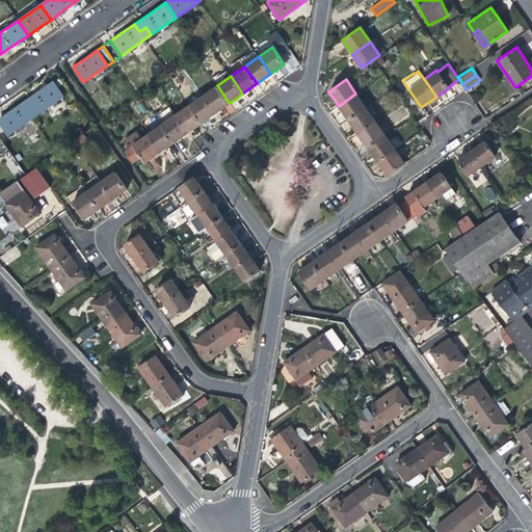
[(40,90),(27,99),(32,106),(26,110),(31,118),(63,96),(53,80),(40,90)]
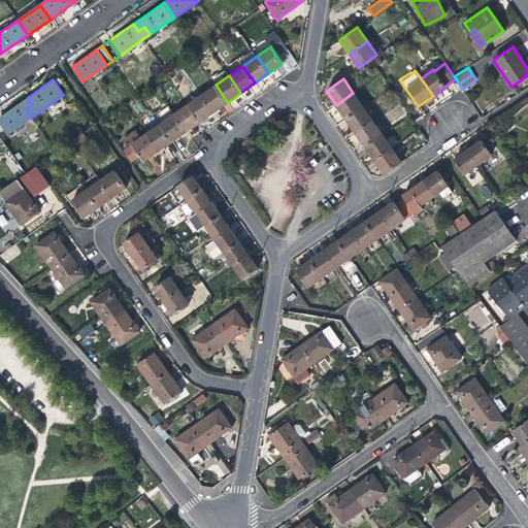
[(220,107),(227,102),(216,85),(200,95),(212,112),(220,107)]
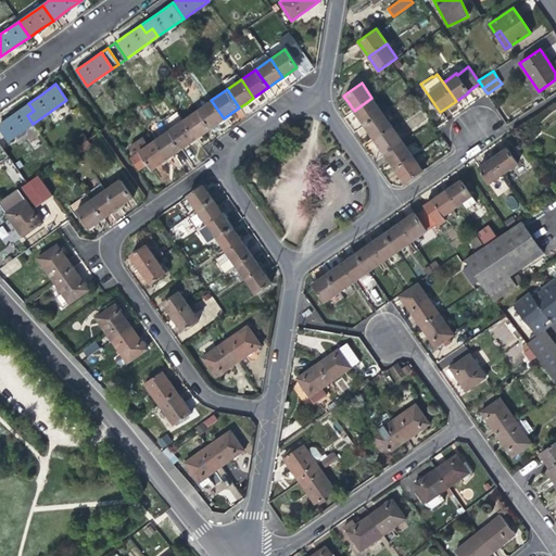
[(359,118),(364,125),(382,112),(371,98),(354,111),(359,118)]
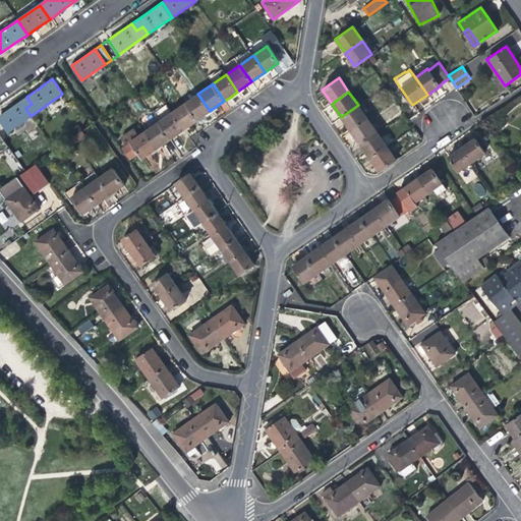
[(204,116),(210,111),(197,94),(184,104),(196,120),(204,116)]
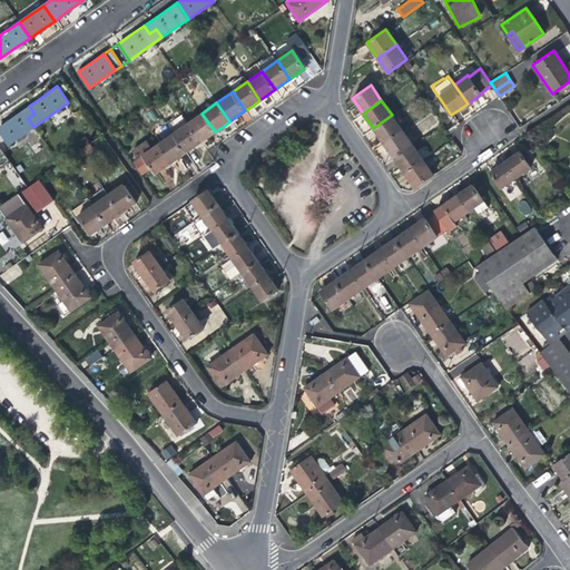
[(0,133),(8,145),(33,127),(28,118),(35,114),(29,106),(13,117),(0,126),(0,133)]
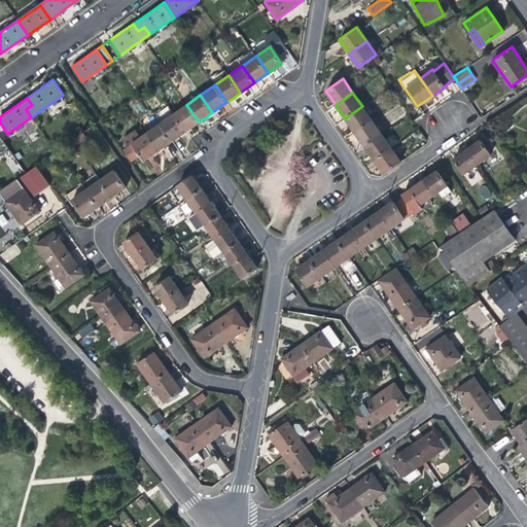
[(192,126),(199,121),(186,105),(173,114),(185,132),(192,126)]
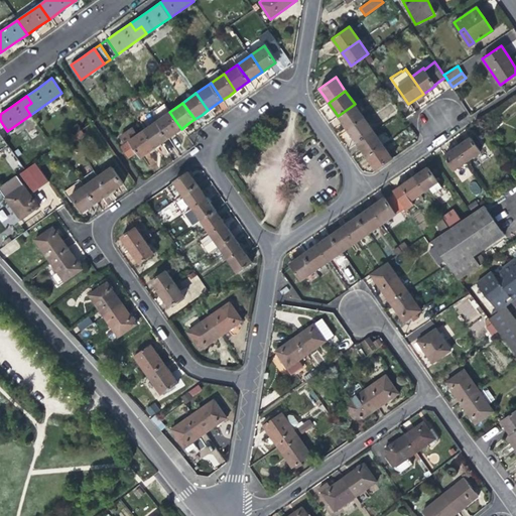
[(149,111),(156,121),(169,112),(163,104),(152,111),(151,109),(149,111)]
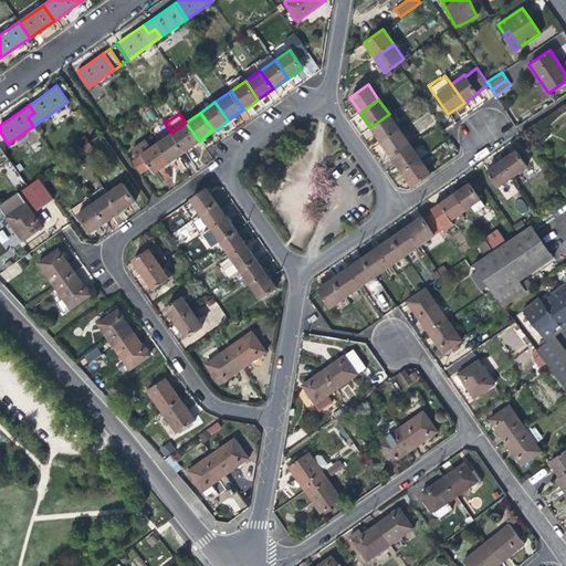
[(376,135),(381,143),(399,129),(389,114),(370,127),(376,135)]
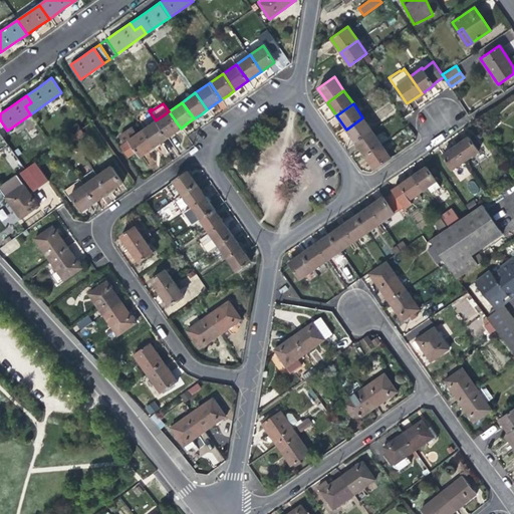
[(174,133),(181,129),(169,111),(156,120),(168,138),(174,133)]
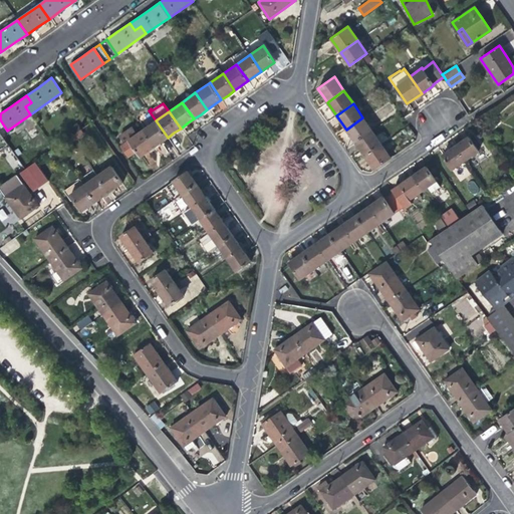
[(351,137),(355,143),(372,131),(362,117),(346,130),(351,137)]
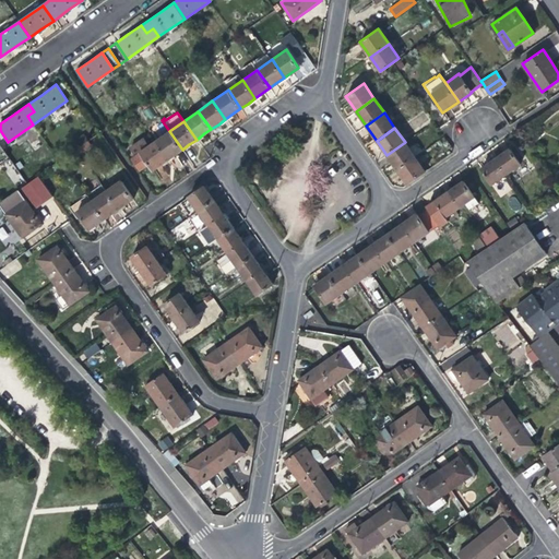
[(176,154),(182,150),(169,131),(155,141),(167,159),(176,154)]
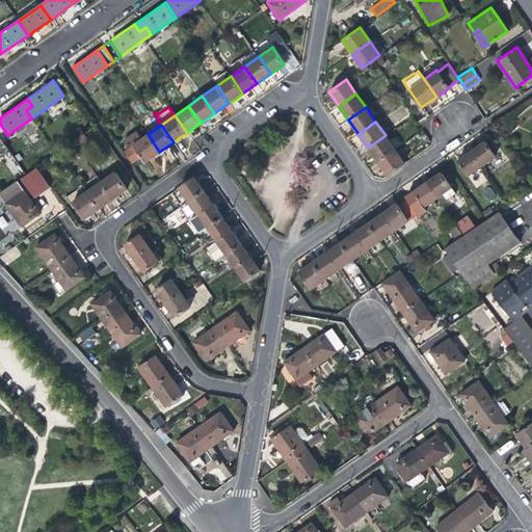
[(154,156),(159,152),(148,134),(142,138),(137,130),(125,139),(130,147),(127,149),(134,159),(140,155),(145,162),(154,156)]
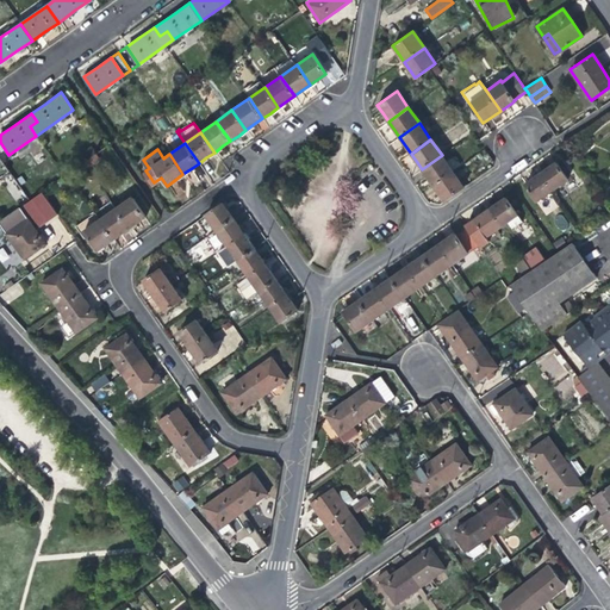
[(95,154),(83,162),(88,168),(99,160),(95,154)]
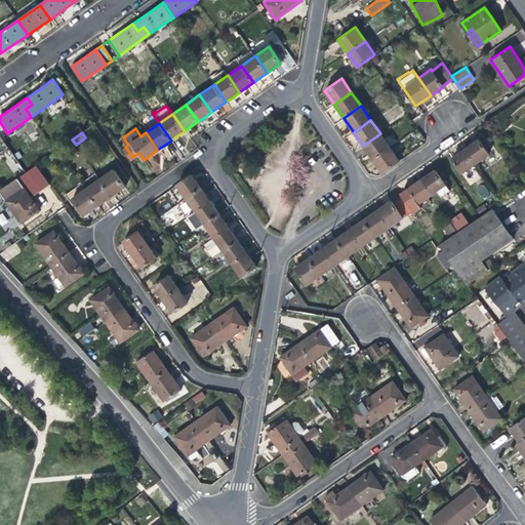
[(368,152),(373,160),(390,148),(380,133),(363,146),(368,152)]
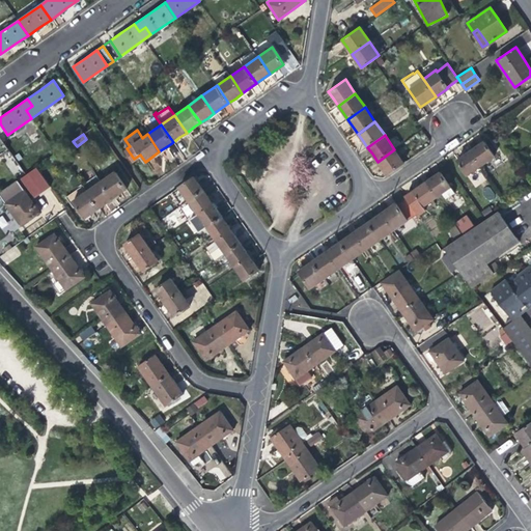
[(479,145),(471,150),(481,165),(495,156),(484,141),(479,145)]
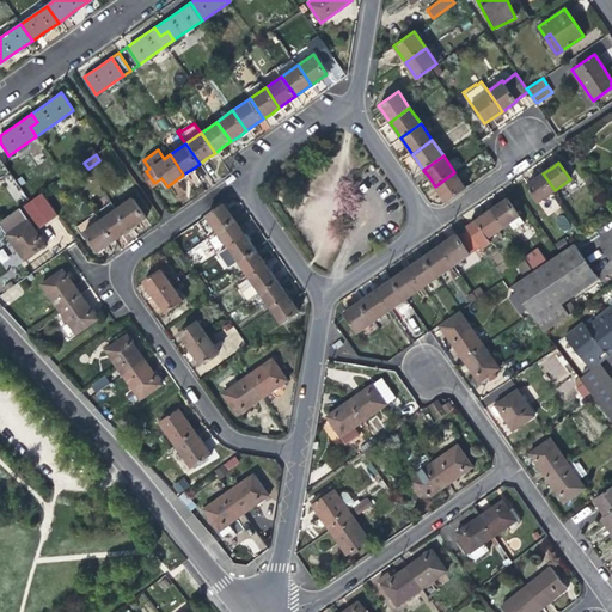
[(446,201),(465,188),(454,172),(435,187),(440,194),(446,201)]
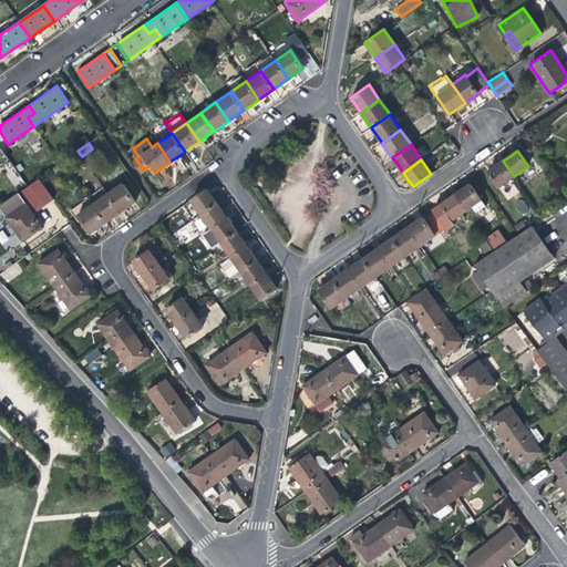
[(501,186),(514,176),(503,161),(497,165),(490,171),(501,186)]
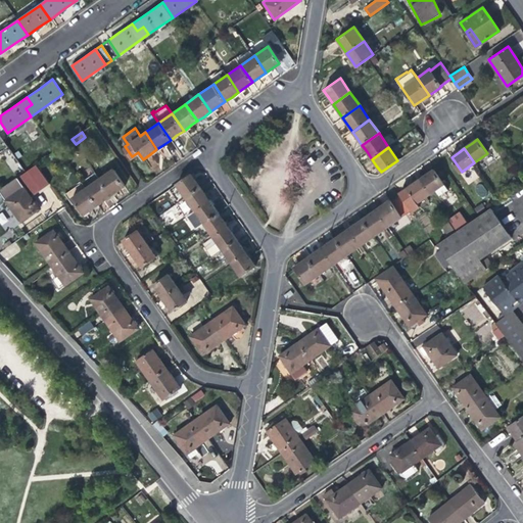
[(111,169),(98,178),(110,195),(117,190),(124,186),(111,169)]
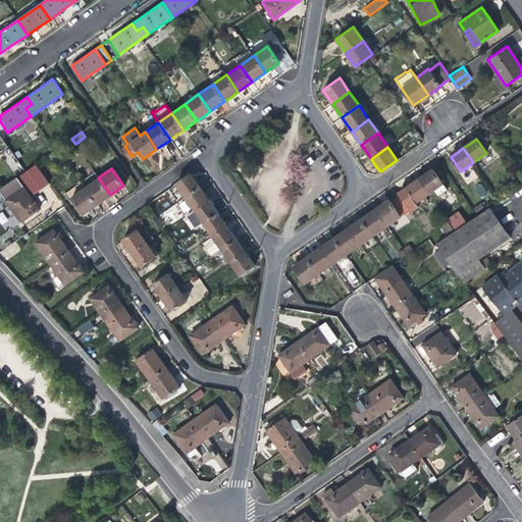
[(426,173),(419,178),(429,193),(434,189),(442,184),(437,176),(432,169),(426,173)]
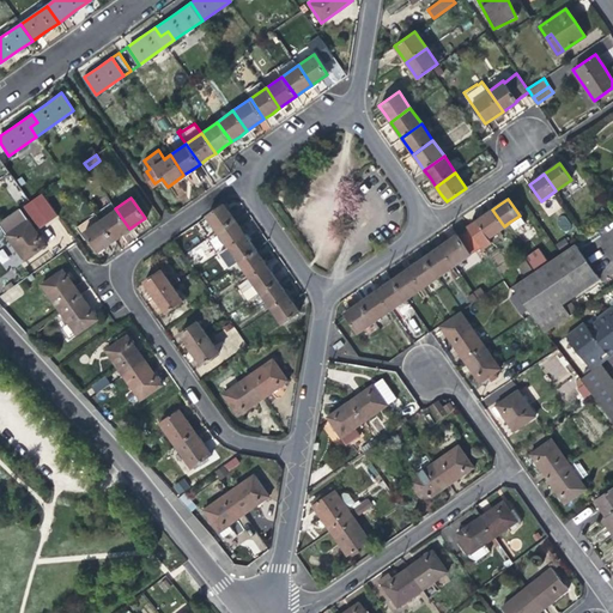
[(206,216),(217,231),(235,218),(230,211),(224,204),(206,216)]
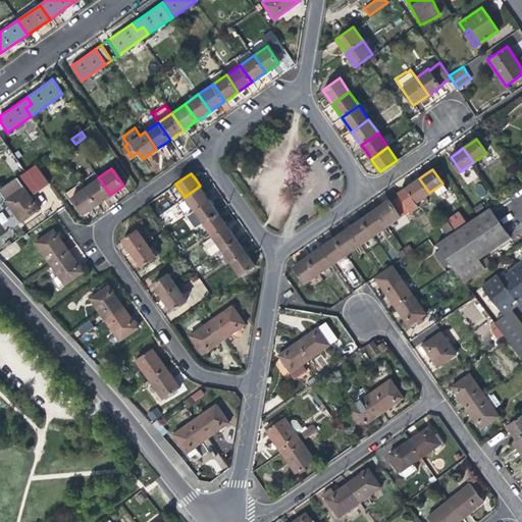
[(441,173),(437,176),(442,184),(444,183),(447,180),(441,173)]
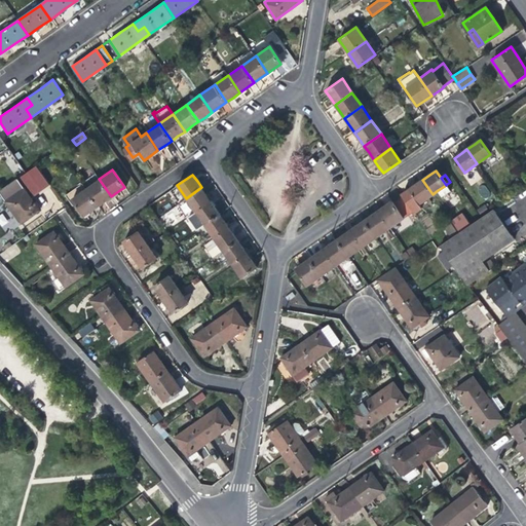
[(0,189),(0,194),(4,201),(24,188),(17,178),(0,189)]
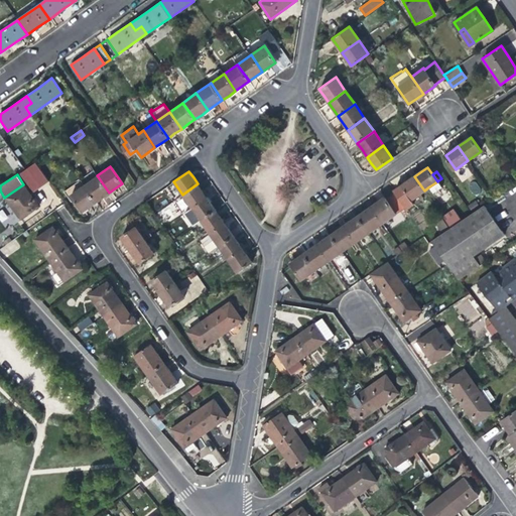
[(97,175),(84,185),(96,202),(103,197),(109,192),(97,175)]
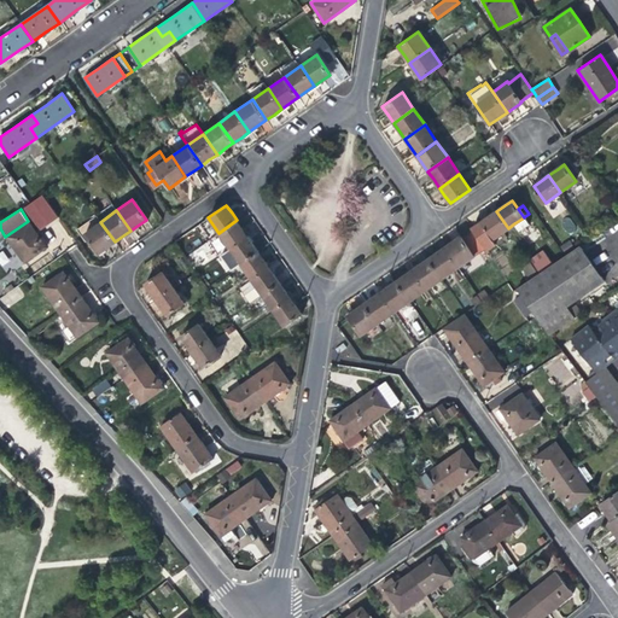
[(501,233),(508,228),(496,211),(484,220),(471,229),(473,232),(485,250),(496,244),(493,239),(501,233)]
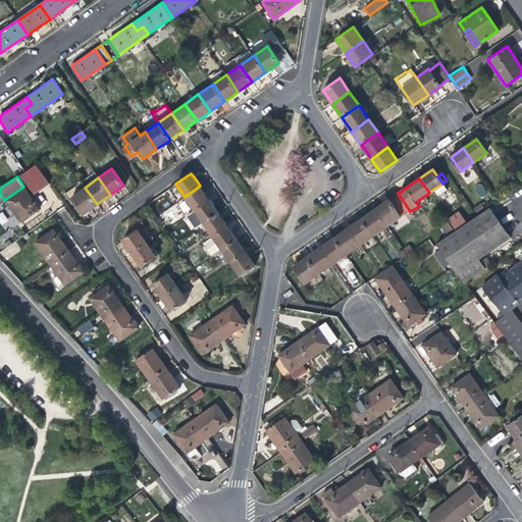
[(444,183),(442,184),(434,189),(438,195),(448,189),(444,183)]
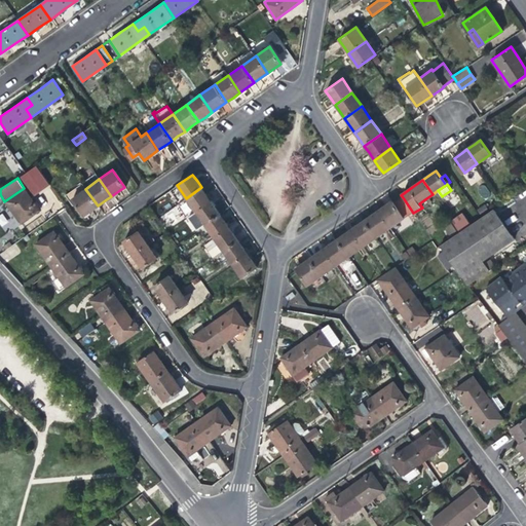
[(477,192),(487,199),(491,191),(482,185),(477,192)]
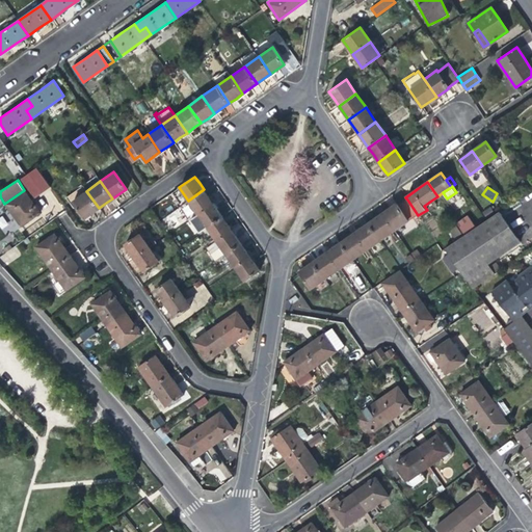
[(188,201),(196,213),(213,203),(208,195),(204,189),(188,201)]
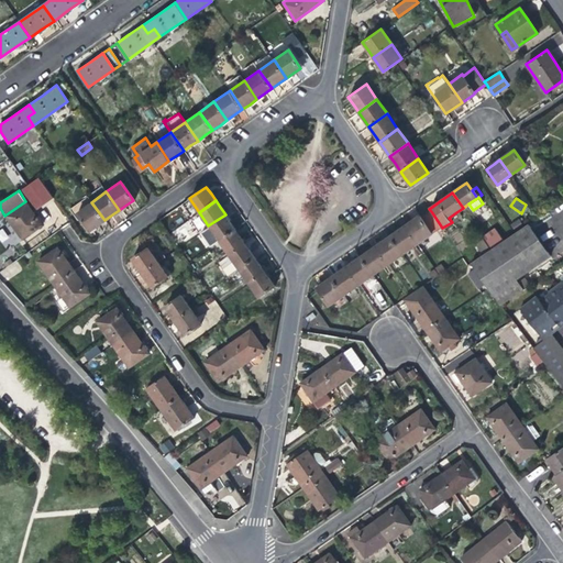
[(32,231),(42,224),(25,201),(4,216),(21,239),(32,231)]
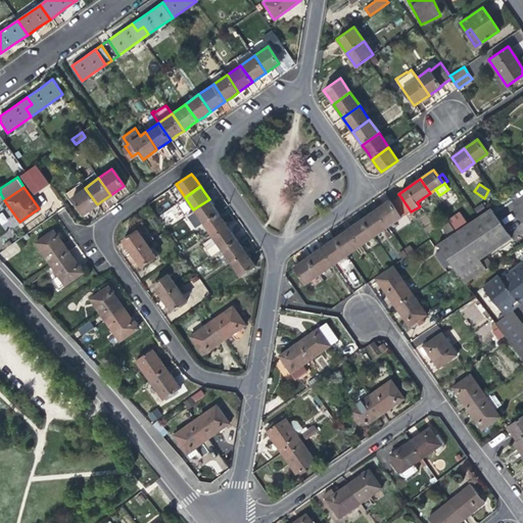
[(91,209),(97,204),(85,188),(70,198),(82,215),(91,209)]
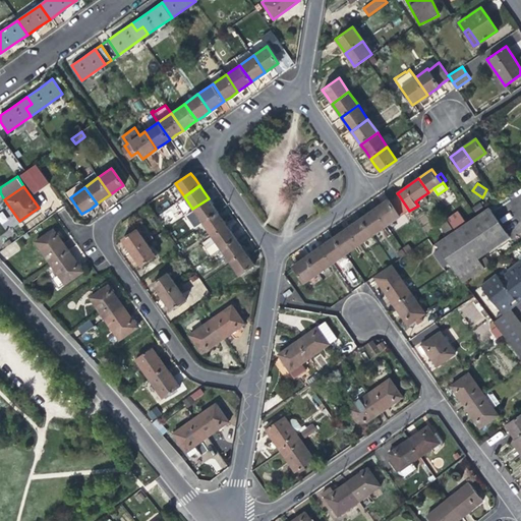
[(382,204),(374,209),(387,226),(401,216),(409,211),(399,195),(391,201),(389,198),(382,204)]
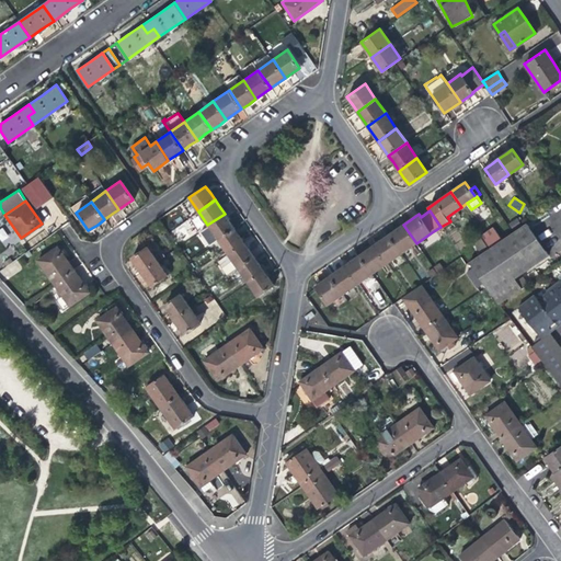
[(447,217),(450,221),(458,215),(455,212),(447,217)]
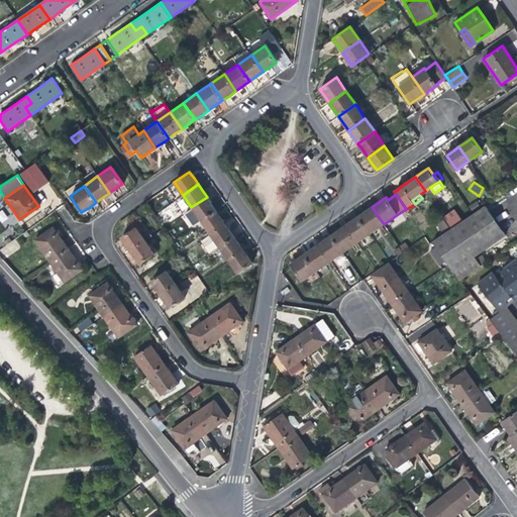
[(212,204),(207,197),(191,207),(201,221),(216,210),(212,204)]
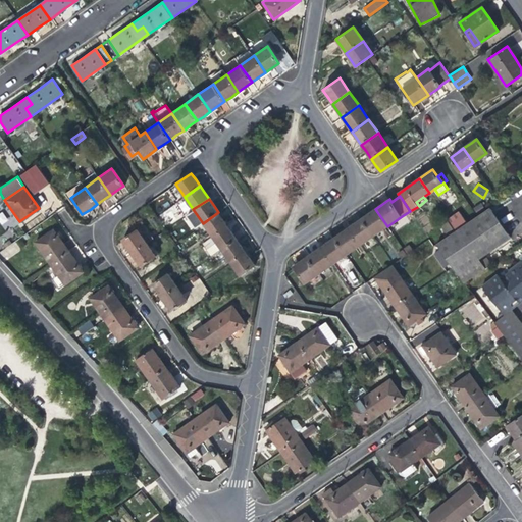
[(475,209),(478,215),(487,209),(484,203),(475,209)]
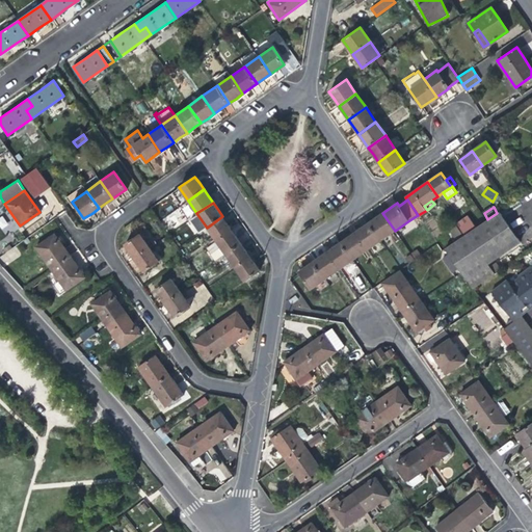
[(500,212),(463,236),(456,241),(445,249),(473,288),(495,274),(493,272),(501,267),(496,260),(521,242),(500,212)]
